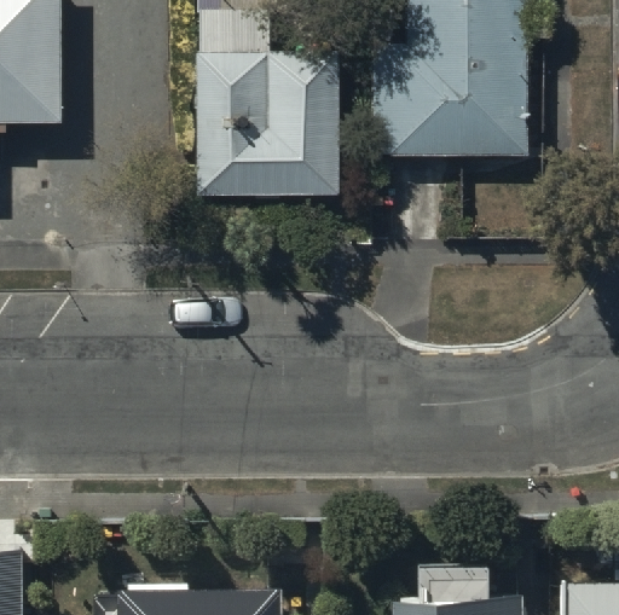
[(56,0),(0,0),(0,115),(57,115),(56,0)]
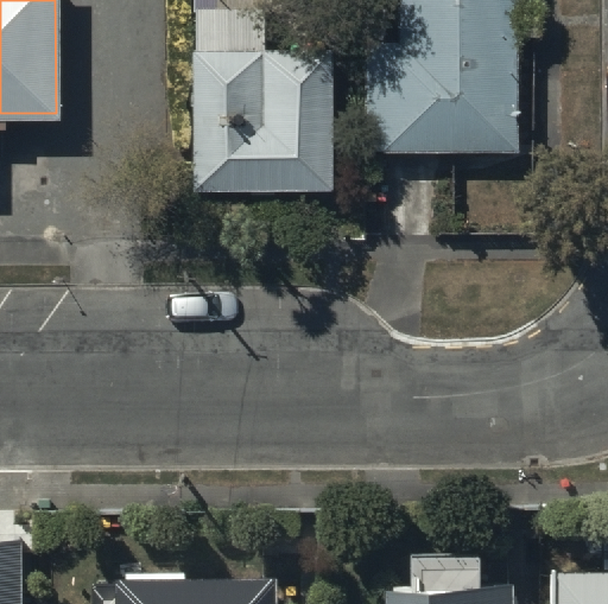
[(517,0),(398,0),(399,43),(366,44),(366,153),(518,152),(517,0)]
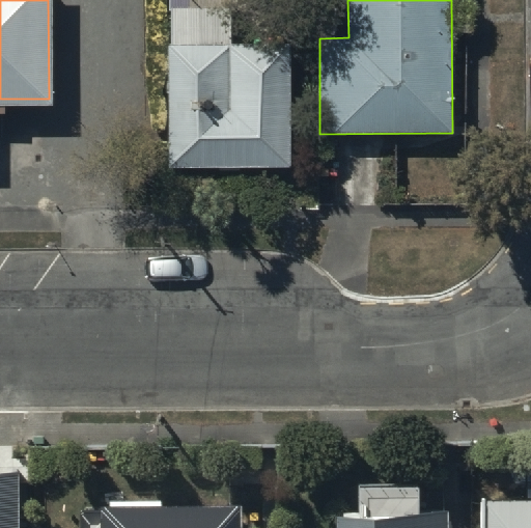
[(231,7),(169,7),(169,166),(289,166),(289,44),(231,43),(231,7)]
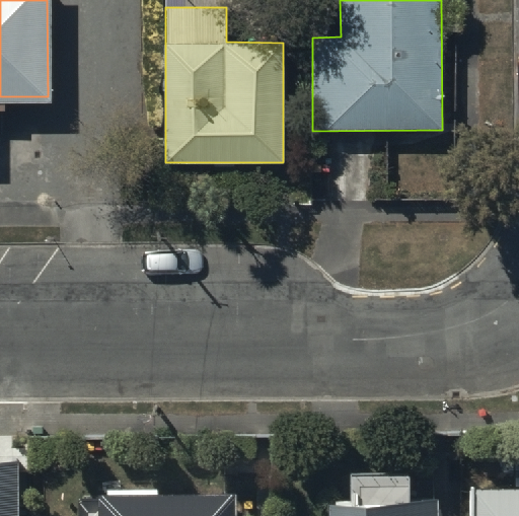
[(19,515),(19,466),(0,466),(0,515),(19,515)]
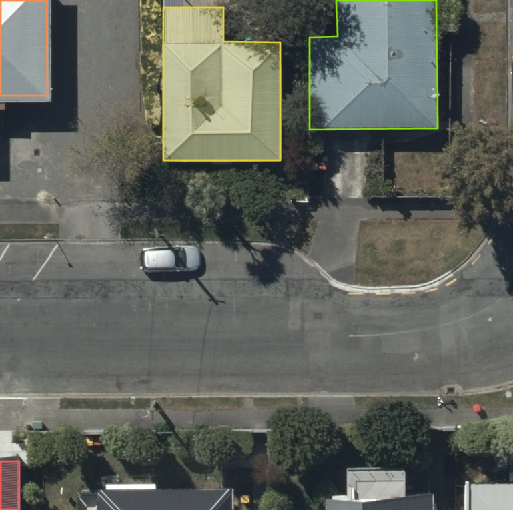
[(350,495),(327,495),(327,509),(432,509),(432,493),(406,493),(405,470),(350,472),(350,495)]
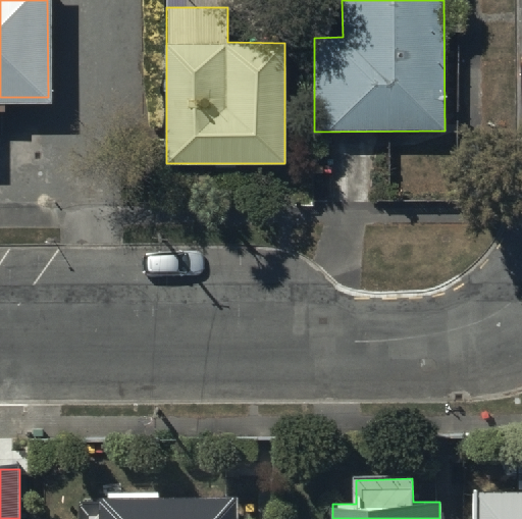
[(521,518),(521,492),(479,494),(479,518),(521,518)]
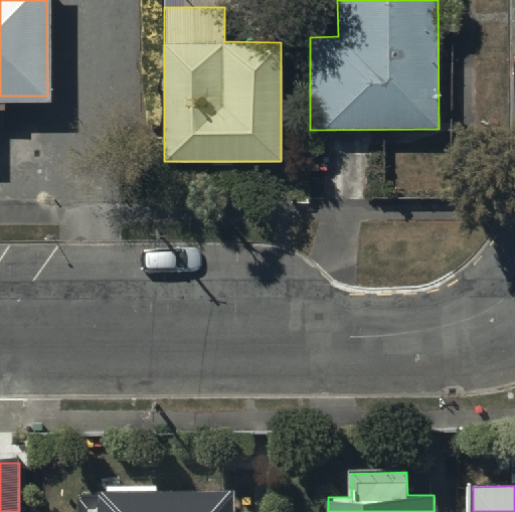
[(105,499),(82,499),(82,511),(228,511),(228,491),(105,494),(105,499)]
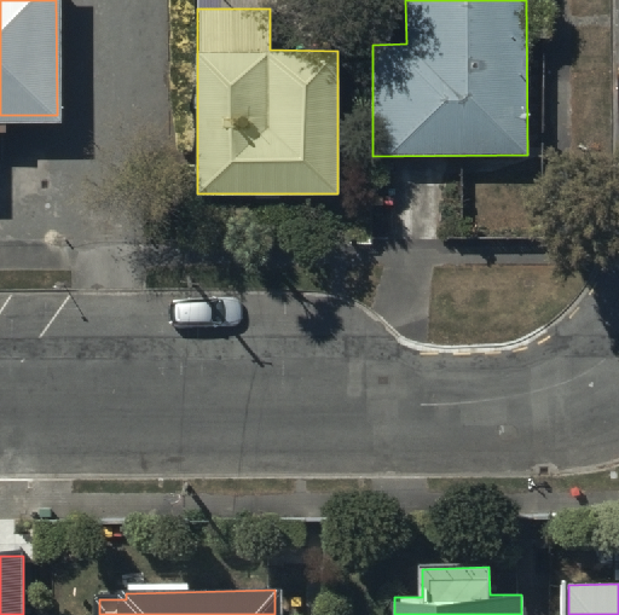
All buildings are outlined.
